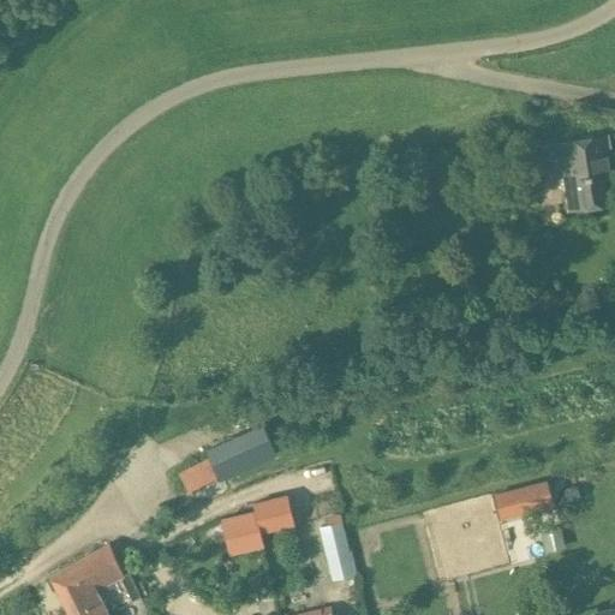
[(614,168),(613,169),(608,136),(559,143),(521,149),(525,173),(561,167),(568,210),(614,202),(614,168)]
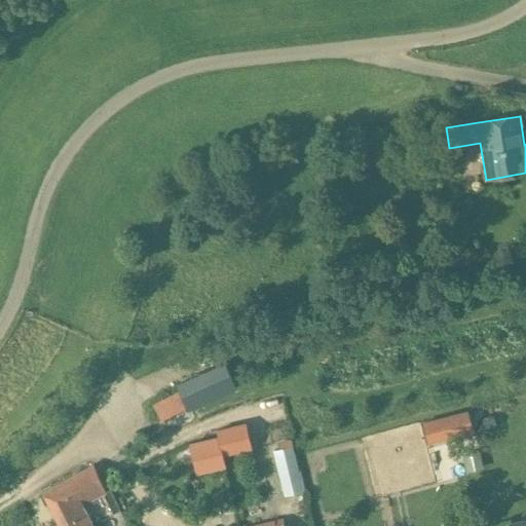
[(342,317),(332,320),(335,334),(345,332),(342,317)]
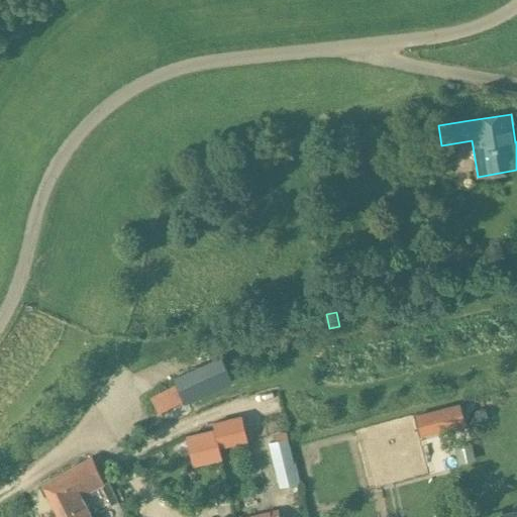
[(186,369),(195,396),(228,385),(219,357),(186,369)]
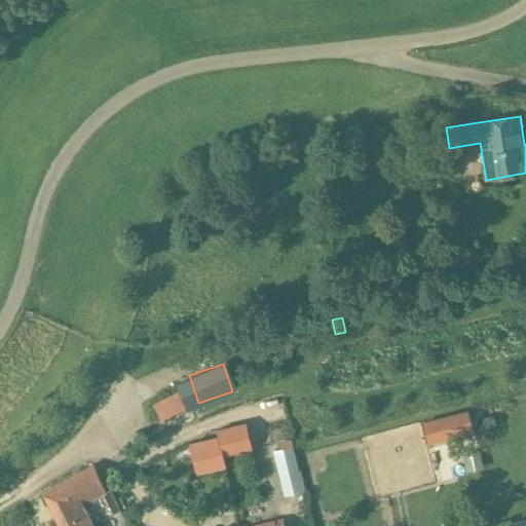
[(178,385),(153,397),(162,419),(188,408),(178,385)]
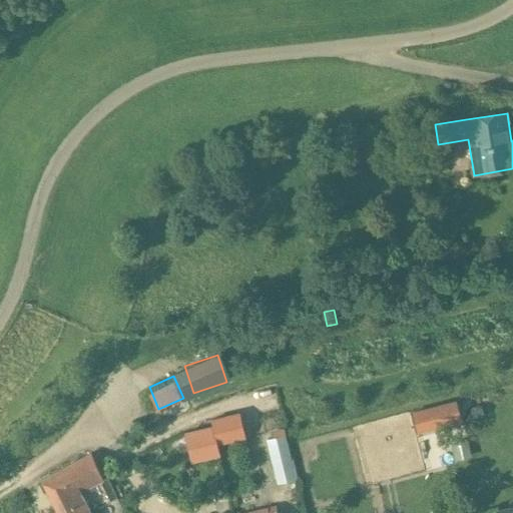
[(414,409),(417,430),(464,423),(461,401),(414,409)]
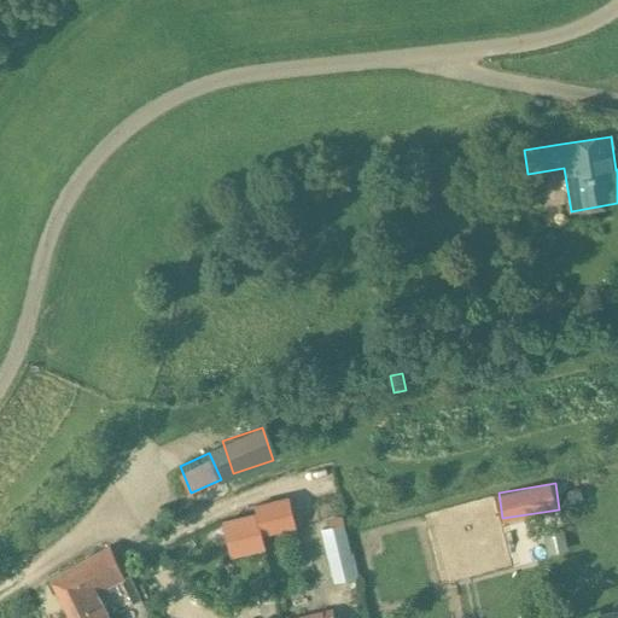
[(289,497),(255,506),(257,514),(262,535),(295,526),(289,497)]
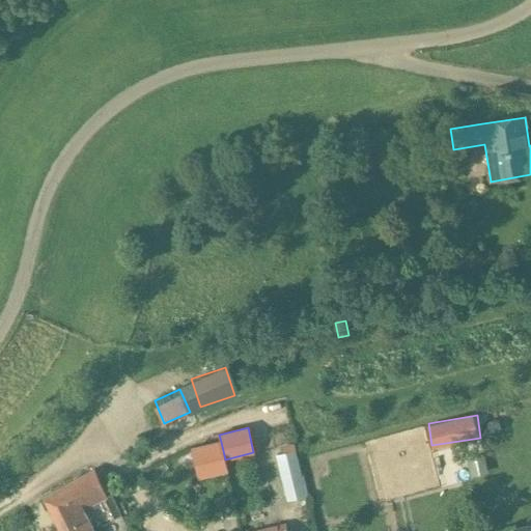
[(221,442),(192,448),(199,477),(228,471),(225,459),(221,442)]
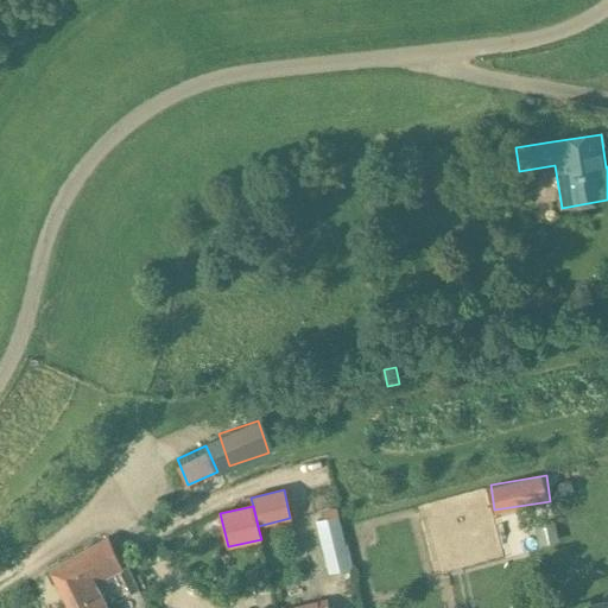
[(337,517),(324,519),(331,551),(336,550),(344,548),(337,517)]
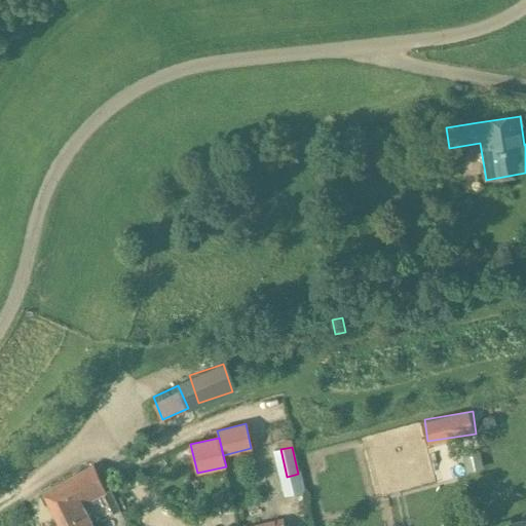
[(476,450),(463,453),(467,471),(480,468),(476,450)]
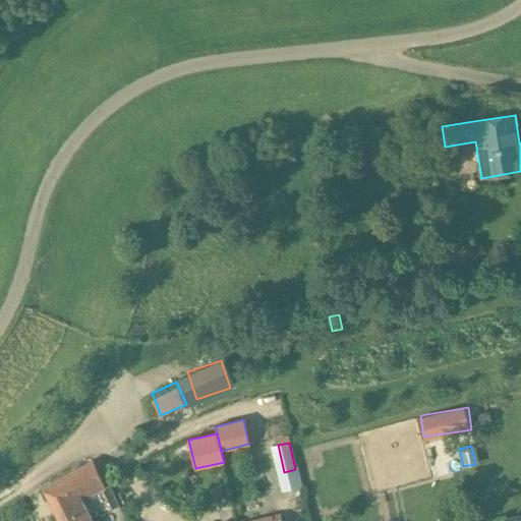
[(106,489),(91,462),(42,488),(59,520),(91,520),(81,502),(106,489)]
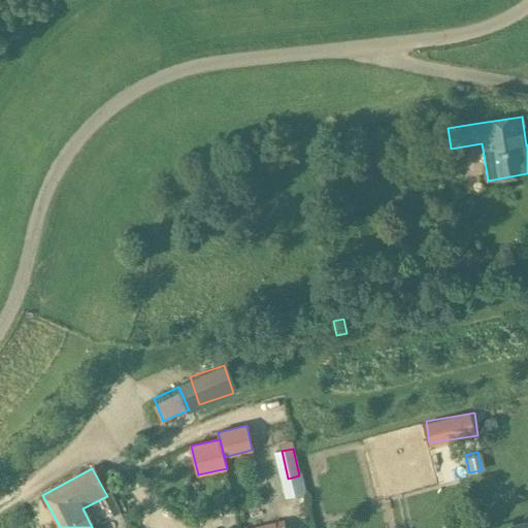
[(288,479),(281,481),(286,498),(296,496),(292,477),(288,479)]
